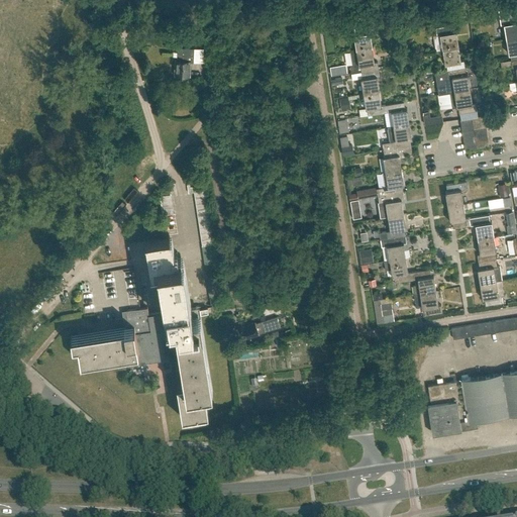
[(506,39),(516,36),(516,17),(515,7),(498,10),(500,24),(504,24),(506,39)]
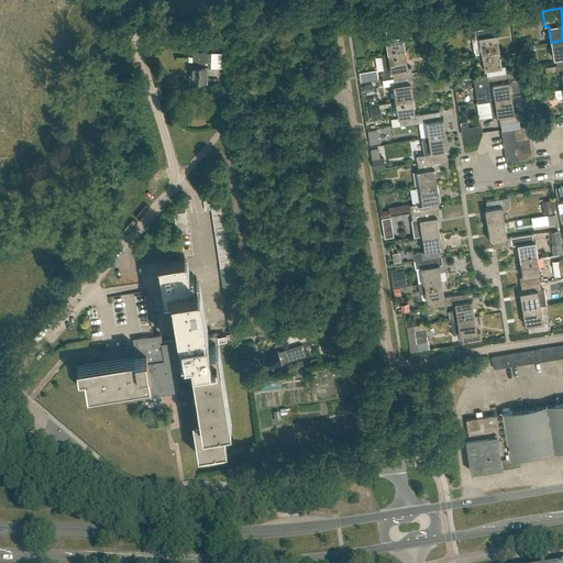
[(388,54),(406,52),(403,35),(406,35),(405,26),(386,30),(387,37),(386,37),(388,54)]
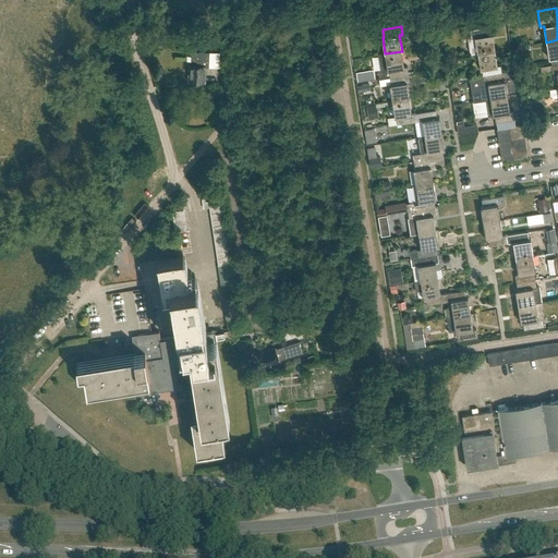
[(477,53),(477,52),(495,50),(493,34),(490,34),(489,27),(470,29),(471,37),(469,37),(471,55),(477,53)]
